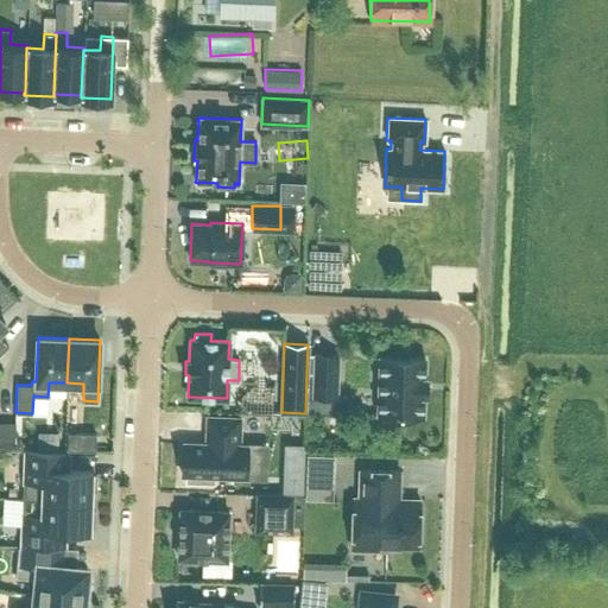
[(340,346),(339,386),(372,387),(373,347),(340,346)]
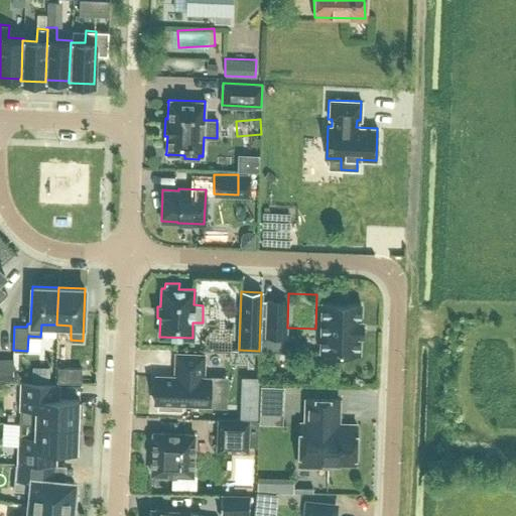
[(285,338),(286,301),(266,300),(265,337),(285,338)]
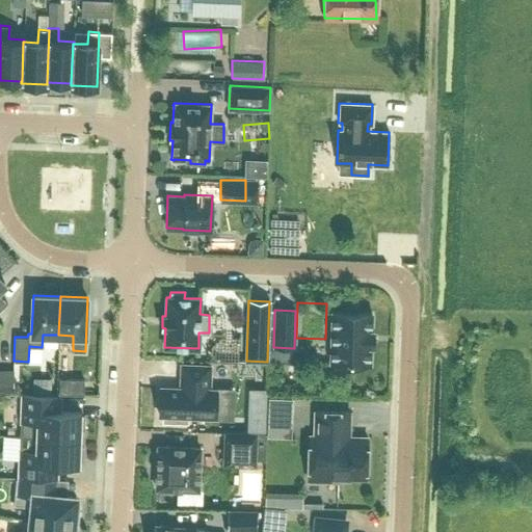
[(330,362),(370,363),(370,346),(372,346),(373,330),(371,330),(371,313),(333,312),(330,362)]
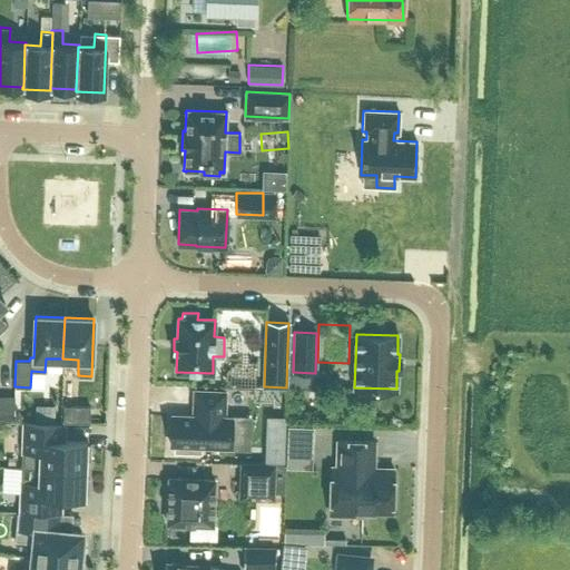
[(224,416),(225,392),(194,391),(193,409),(196,409),(196,415),(172,414),(170,444),(175,445),(175,451),(200,452),(200,445),(231,446),(232,416),(224,416)]
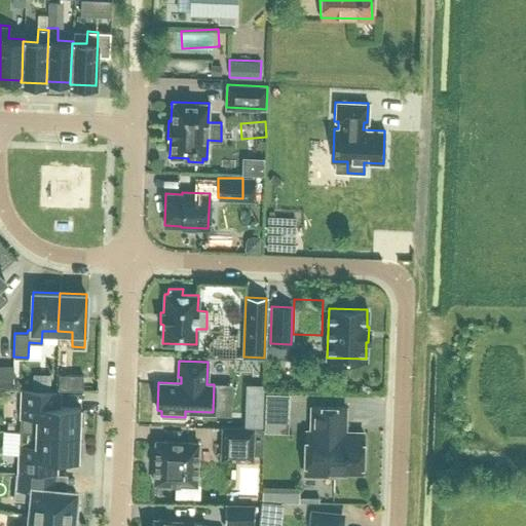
[(0,388),(12,389),(13,367),(0,366),(0,388)]
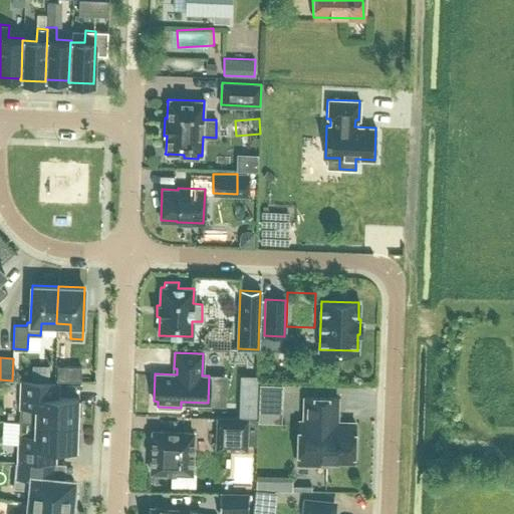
[(80,380),(81,366),(57,365),(56,379),(80,380)]
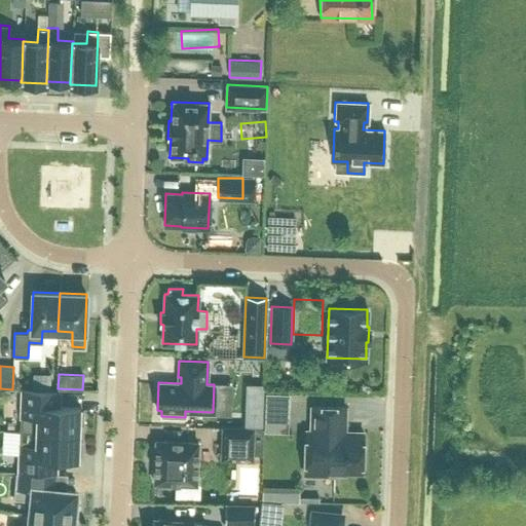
[(245,383),(242,424),(259,425),(261,384),(245,383)]
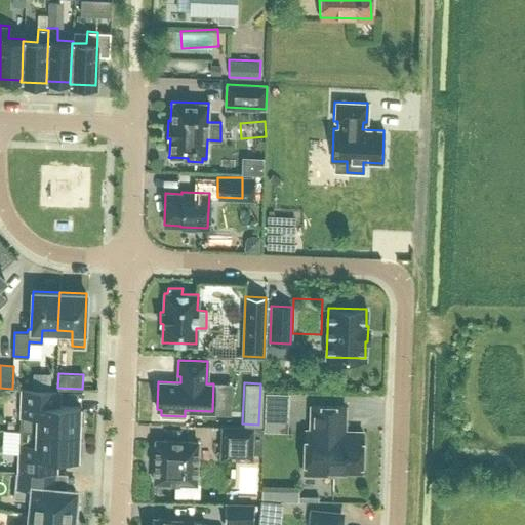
[(21,389),(19,430),(78,433),(79,423),(82,423),(82,411),(79,411),(79,406),(53,405),(53,392),(59,392),(59,391),(21,389)]
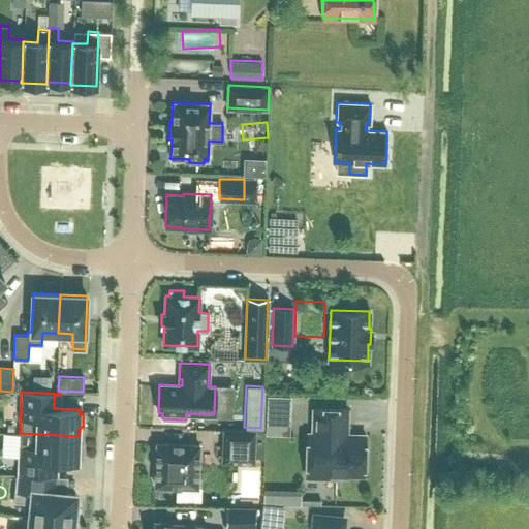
[(307,433),(306,476),(337,477),(337,472),(364,473),(365,435),(343,434),(343,428),(346,428),(347,409),(313,408),(312,433),(307,433)]
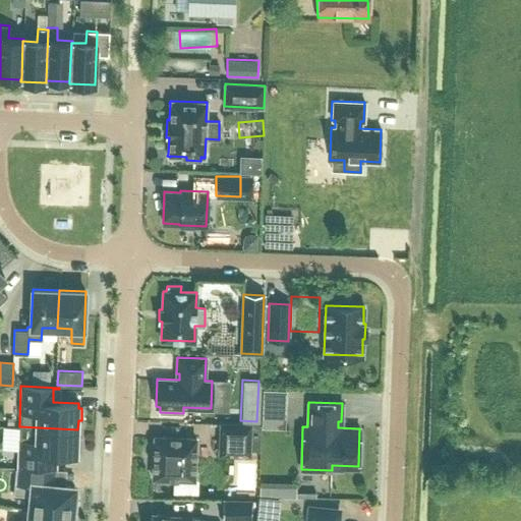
[(261,425),(250,424),(220,423),(219,454),(249,455),(249,449),(259,450),(261,425)]
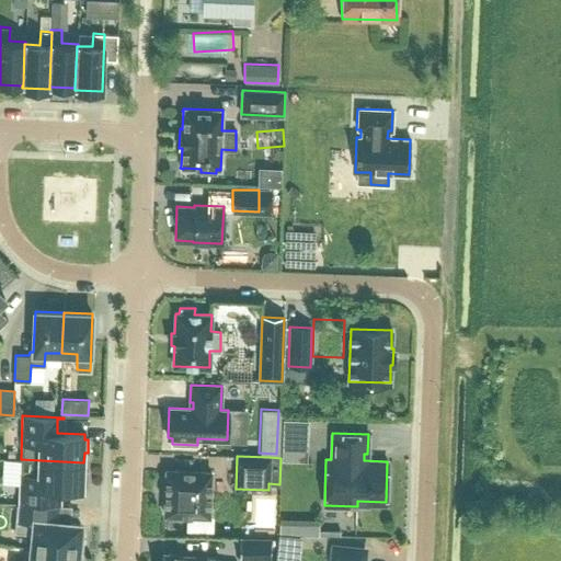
[(83,462),(21,459),(19,503),(60,504),(60,503),(54,503),(55,489),(82,490),(83,484),(87,484),(87,471),(83,471),(83,462)]
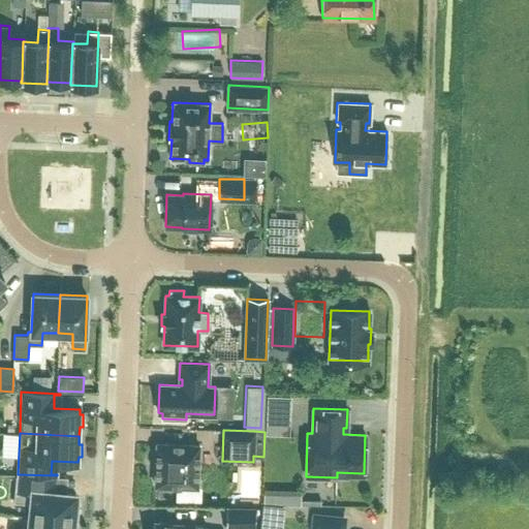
[(157,443),(155,485),(196,487),(198,445),(157,443)]
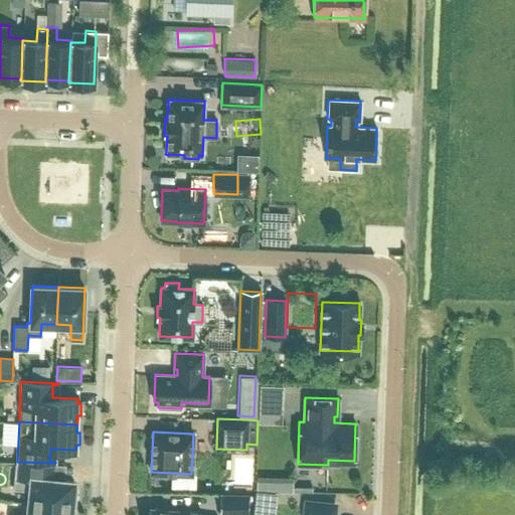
[(30,490),(29,503),(75,507),(76,490),(72,490),(73,481),(44,478),(45,465),(54,465),(55,463),(17,462),(15,462),(13,488),(30,490)]
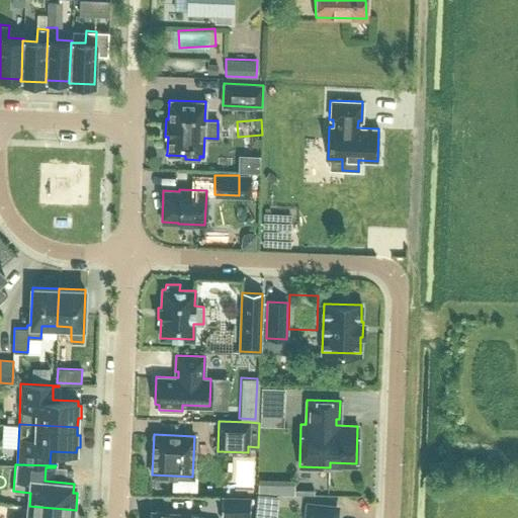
[(338,517),(368,517),(369,495),(339,494),(338,517)]
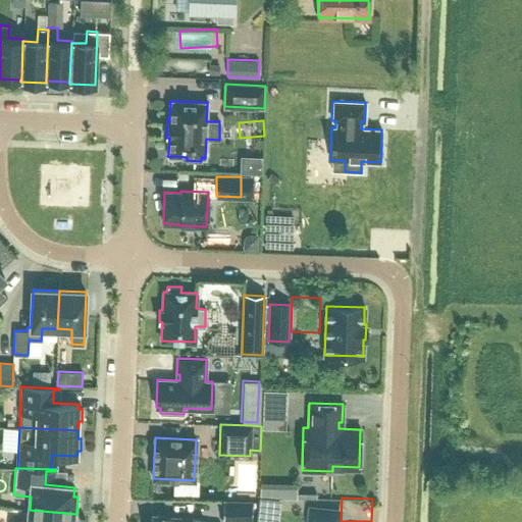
[(222,501),(222,521),(251,521),(251,501),(222,501)]
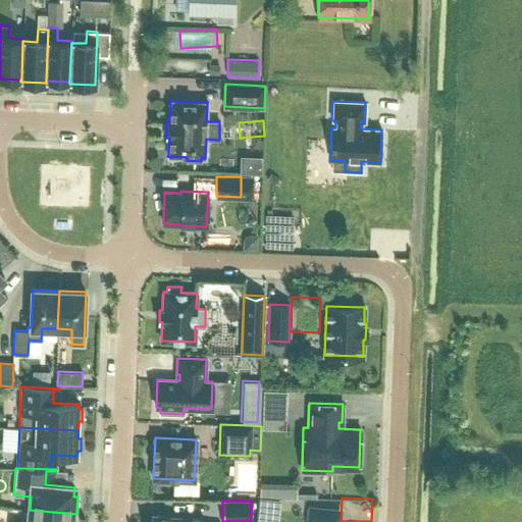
[(337,521),(338,512),(310,509),(308,521),(337,521)]
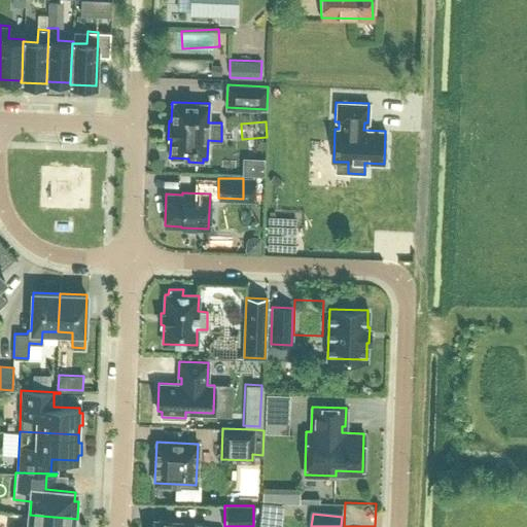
[(9,526),(75,526),(77,519),(30,515),(28,526),(23,526),(10,526),(9,526)]
